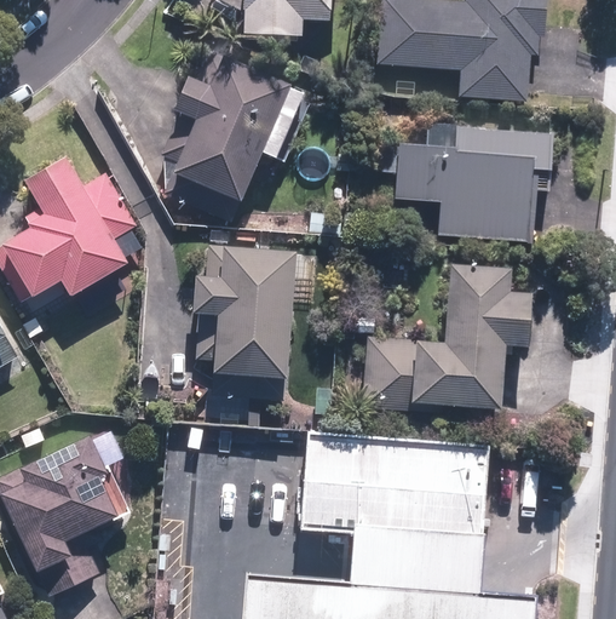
[(243,0),(243,33),(300,35),(300,18),(328,19),(328,0),(243,0)]
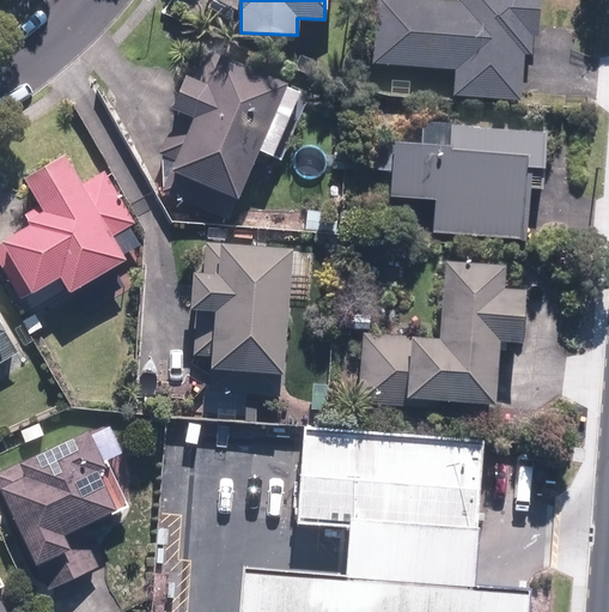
[(379,0),(376,62),(460,68),(457,91),(521,96),(524,54),(531,54),(533,36),(537,37),(540,0),(463,0),(463,1),(444,0),(379,0)]
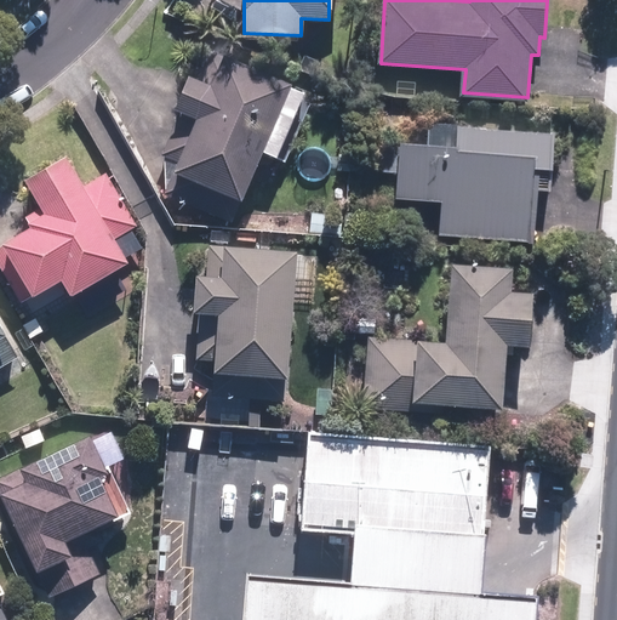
[(233,221),(290,85),(210,52),(198,81),(189,78),(176,111),(182,113),(164,155),(178,161),(165,193),(233,221)]
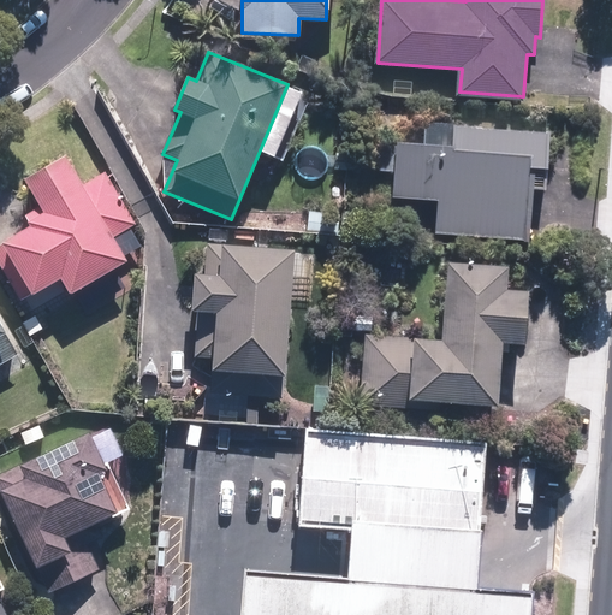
[(452,146),(398,142),(393,196),(439,200),(437,232),(530,240),(534,189),(545,190),(550,135),(455,128),(452,146)]
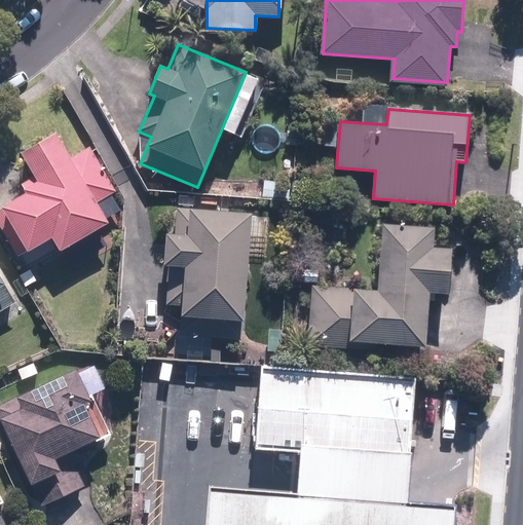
[(0,210),(0,223),(19,255),(52,235),(59,246),(106,219),(96,202),(116,190),(90,147),(70,159),(55,134),(22,153),(35,177),(24,184),(29,193),(0,210)]
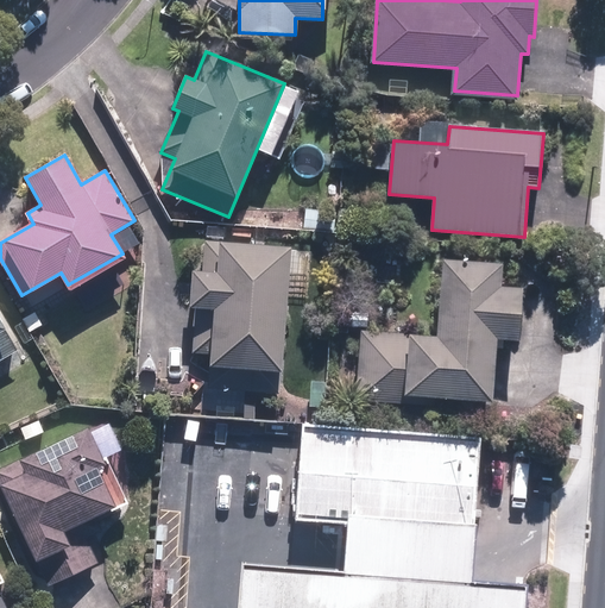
[(279,389),(289,248),(203,242),(201,271),(194,271),(191,307),(199,308),(195,352),(210,353),(209,365),(210,365),(209,384),(279,389)]
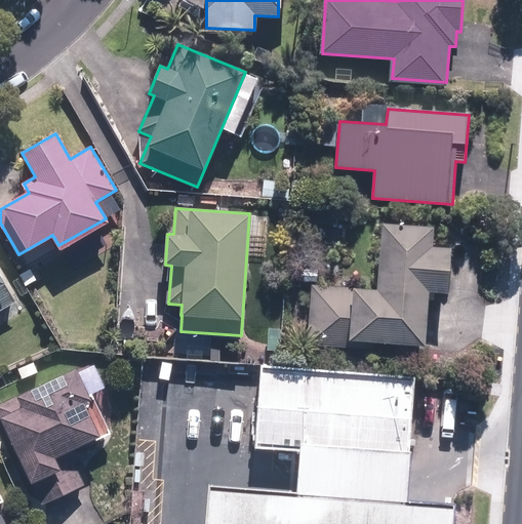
[(312,286),(308,345),(375,349),(375,341),(422,345),(426,292),(445,293),(448,247),(431,246),(432,227),(382,224),(377,290),(312,286)]
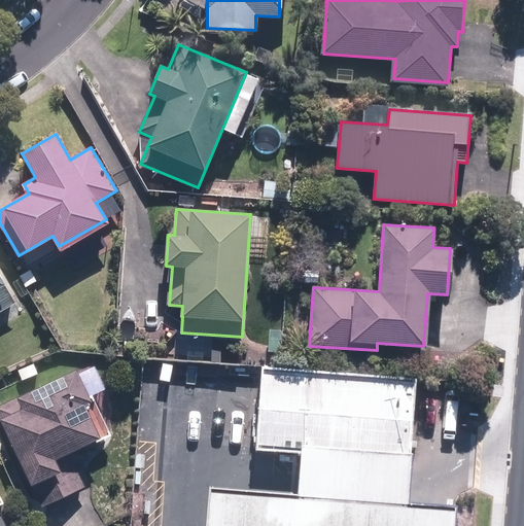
[(0,312),(15,303),(0,276),(0,312)]
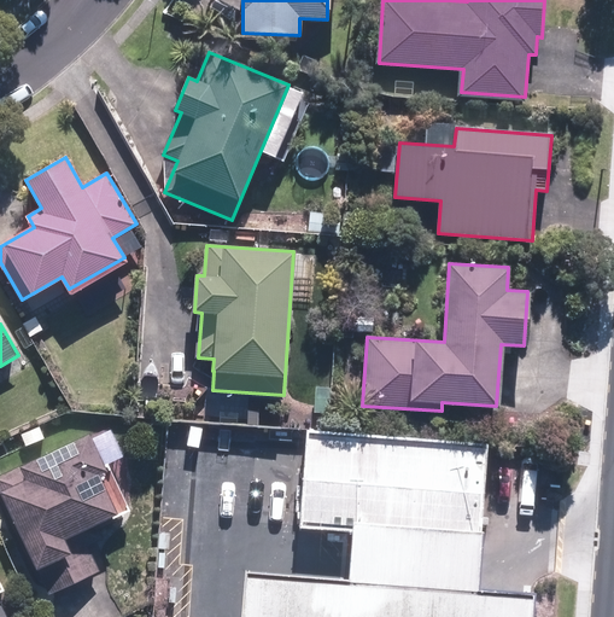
[(498,441),(313,428),(307,522),(351,524),(479,534),(491,534),(498,441)]
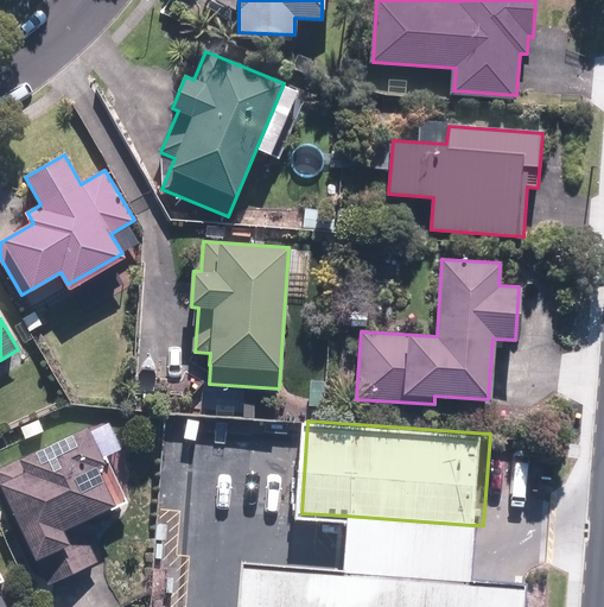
[(86,429),(0,468),(0,474),(52,583),(100,561),(81,522),(116,505),(96,465),(102,462),(86,429)]
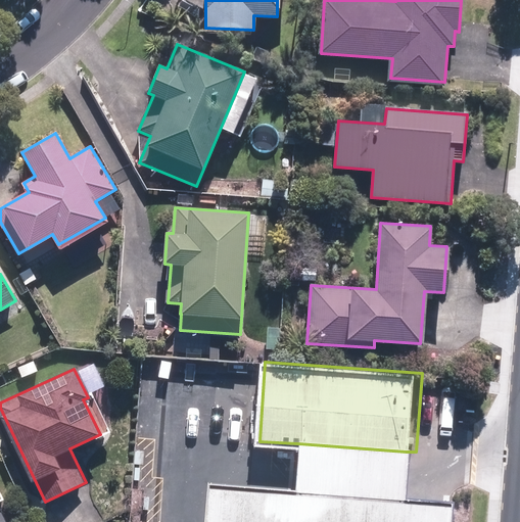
[(207,483),(204,521),(448,521),(451,502),(428,500),(403,497),(406,452),(297,443),(293,489),(207,483)]
